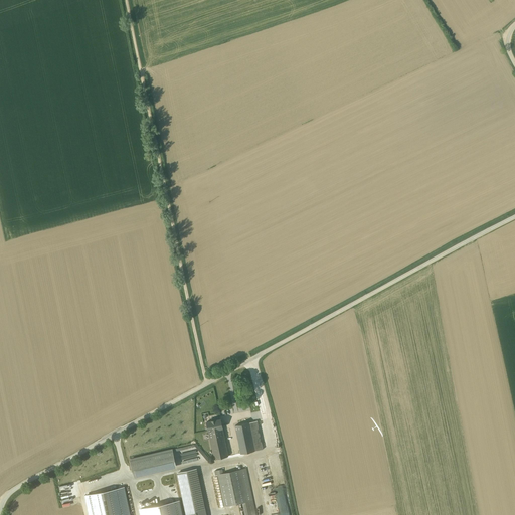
[(215,420),(212,420),(207,421),(206,422),(207,422),(208,431),(222,428),(222,427),(221,419),(220,419),(215,420)]
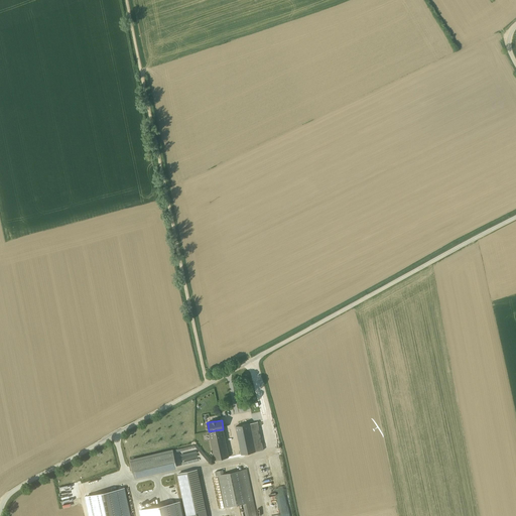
[(249,423),(236,426),(242,455),(255,452),(254,444),(251,429),(250,423),(249,423)]
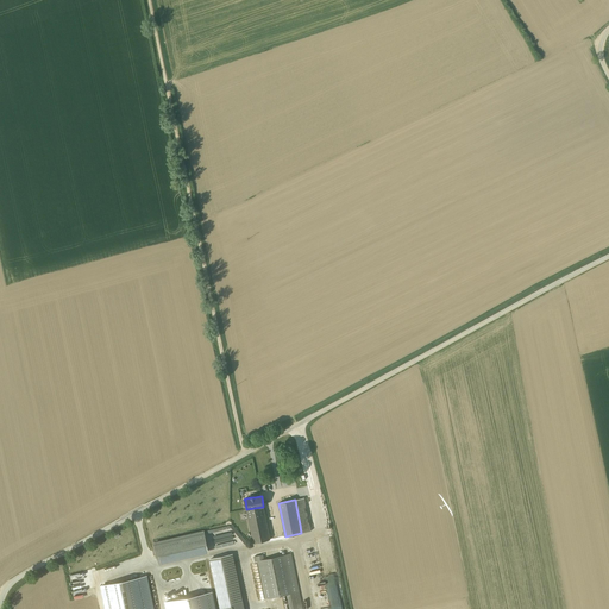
[(306,506),(296,507),(300,525),(309,522),(306,506)]
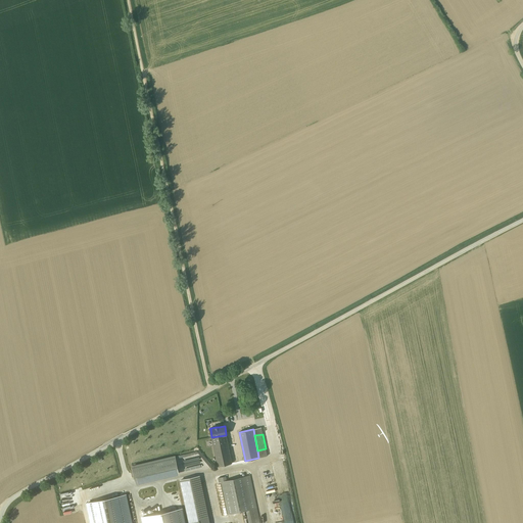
[(226,435),(212,437),(212,441),(212,442),(218,466),(232,463),(226,435)]
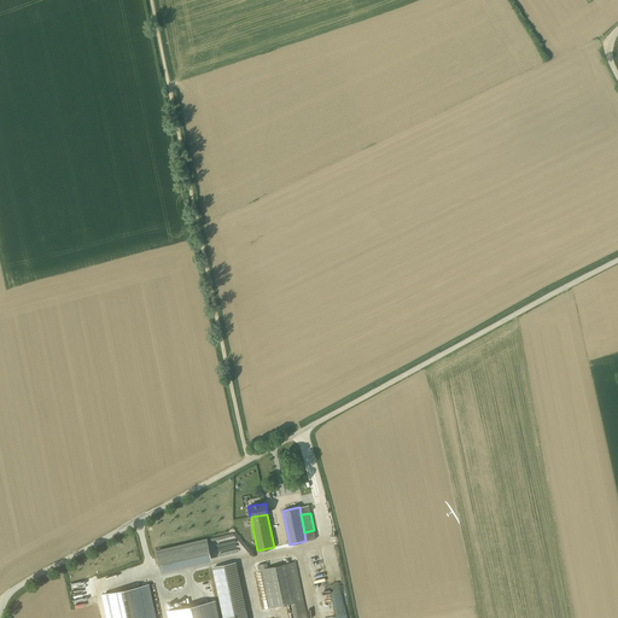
[(314,530),(304,532),(305,541),(315,540),(314,530)]
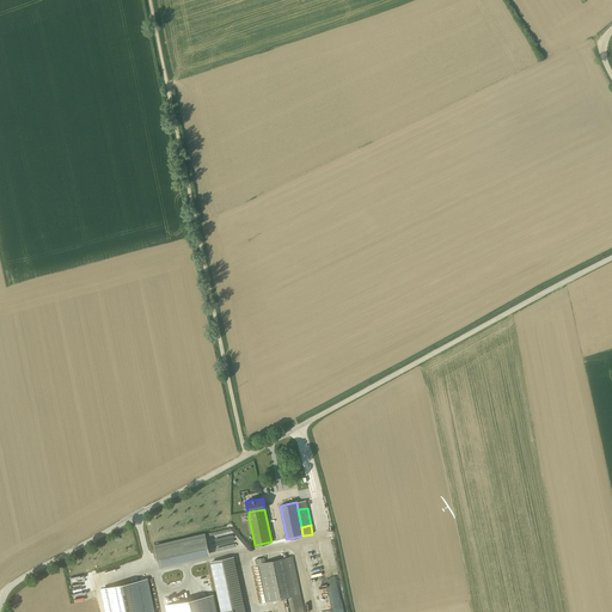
[(215,532),(216,538),(214,538),(216,545),(236,542),(232,528),(215,532)]
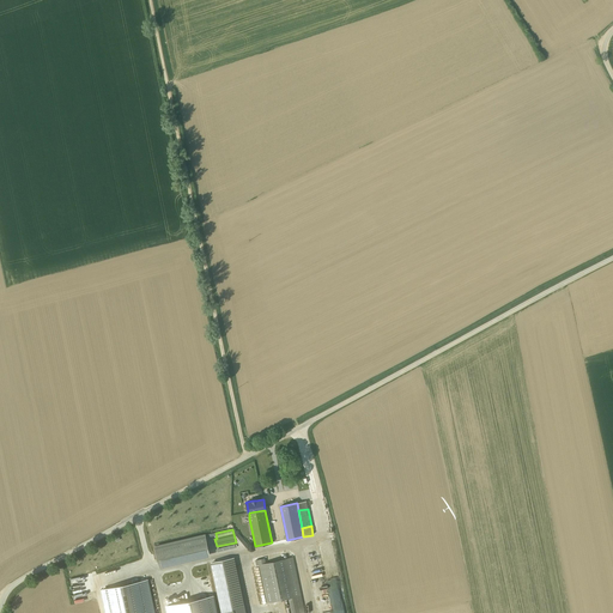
[(205,535),(156,547),(159,563),(208,551),(205,535)]
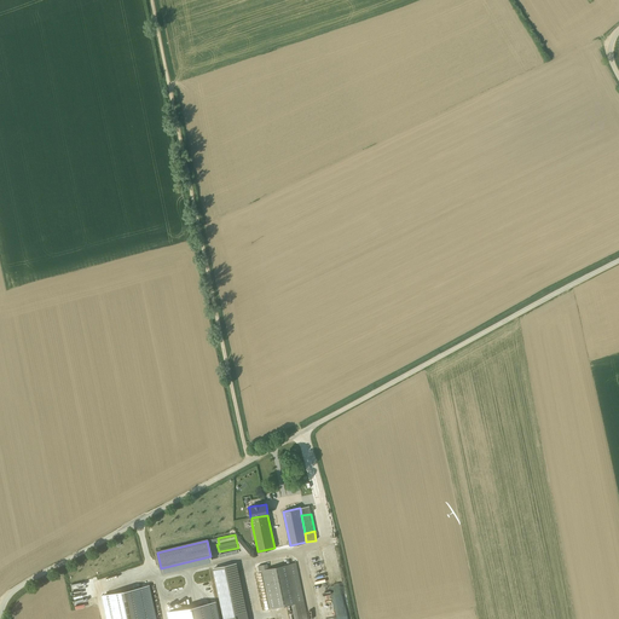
[(307,618),(296,562),(288,565),(296,603),(293,603),(295,618),(307,618)]
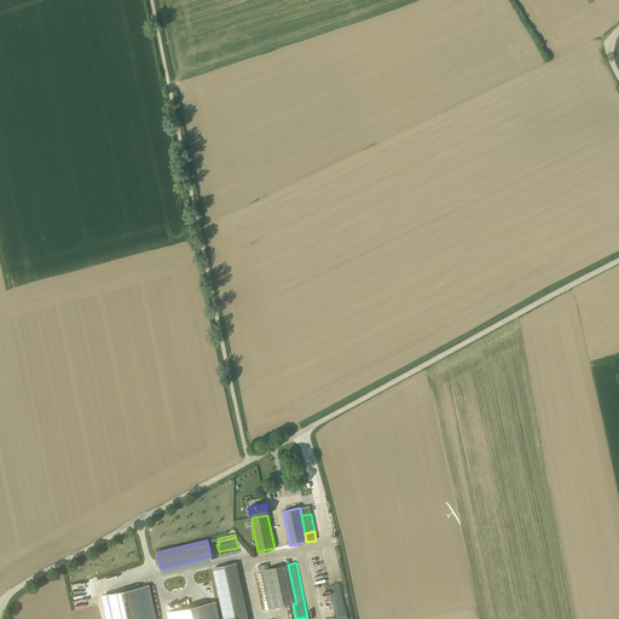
[(236,563),(214,568),(225,618),(247,613),(236,563)]
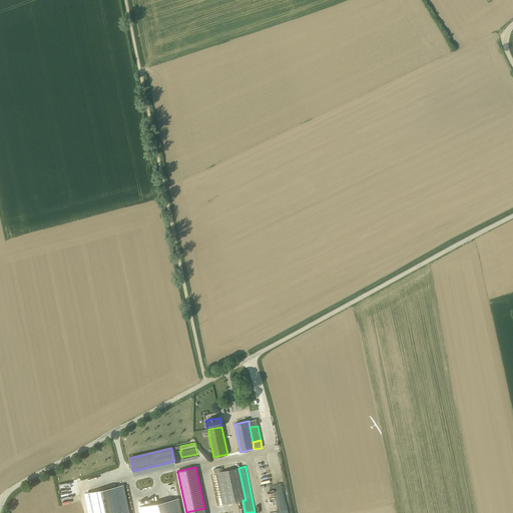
[(222,471),(216,472),(217,473),(223,504),(242,500),(245,500),(238,468),(222,471)]
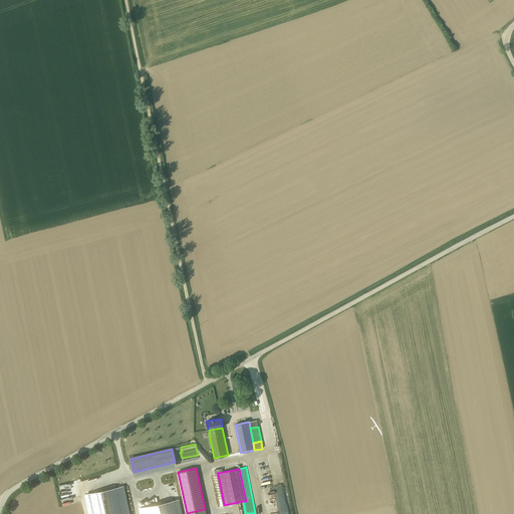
[(85,493),(89,513),(131,513),(125,486),(85,493)]
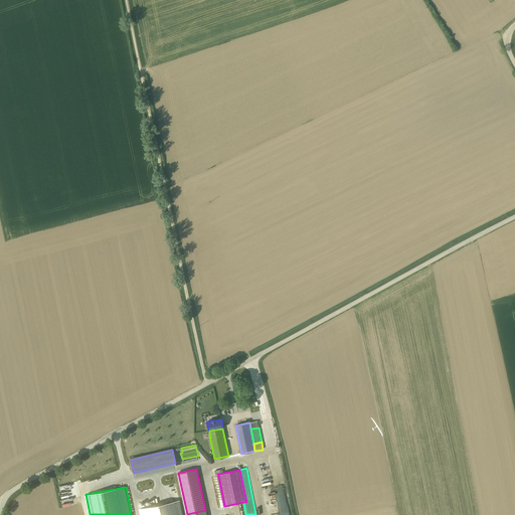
[(141,514),(183,514),(181,500),(140,508),(141,514)]
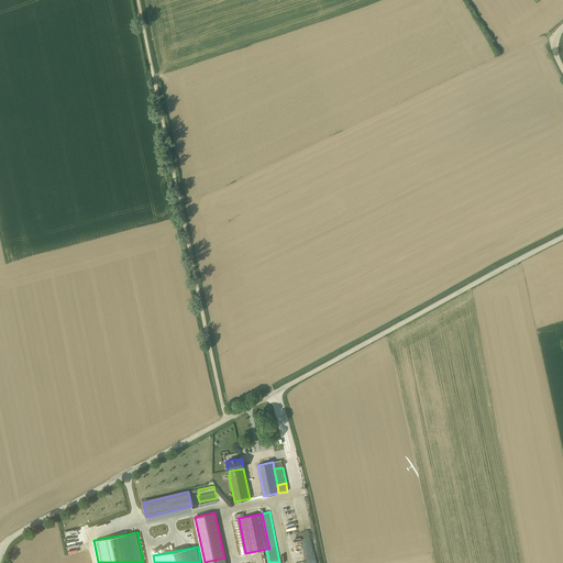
All buildings are outlined.
